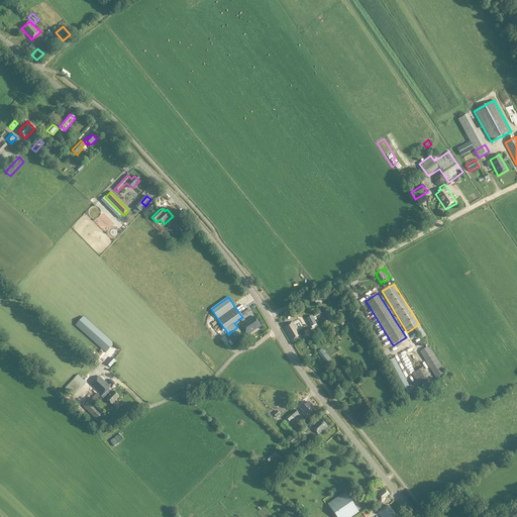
[(364,312),(368,310),(363,303),(358,305),(364,312)]
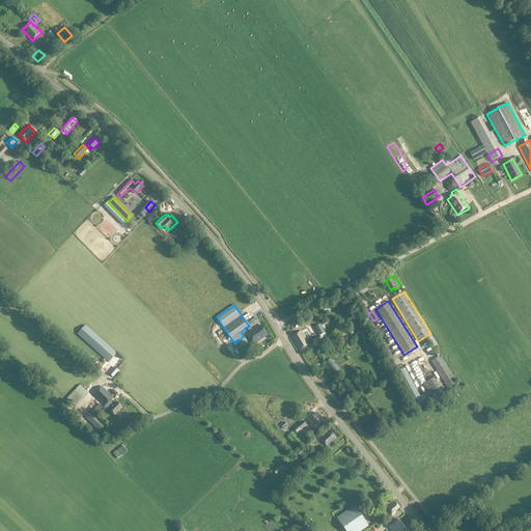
[(243,317),(249,326),(253,323),(256,320),(253,317),(252,318),(249,313),(243,317)]
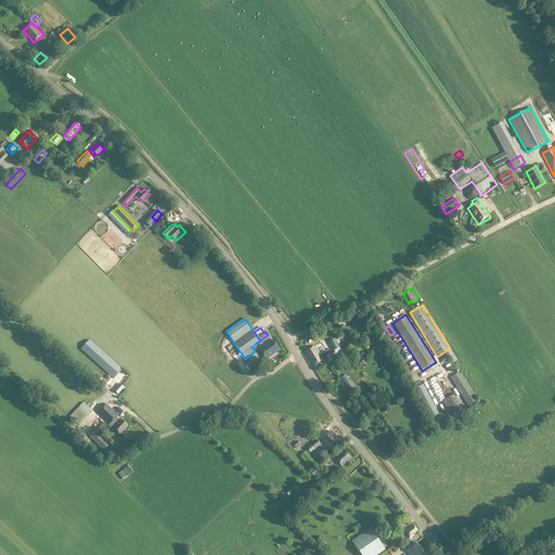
[(357,345),(350,334),(346,337),(351,347),(357,345)]
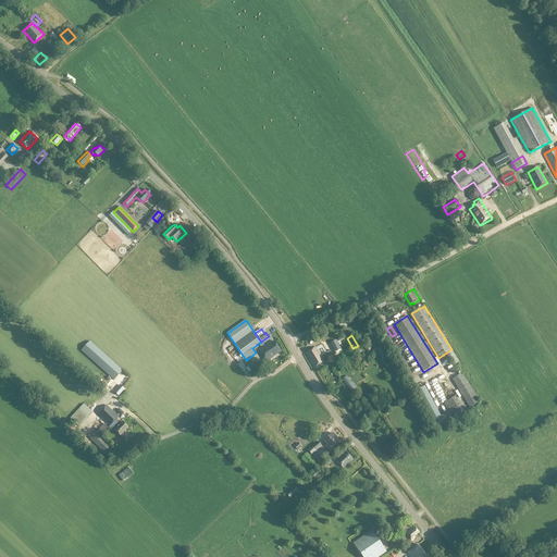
[(81,350),(114,381),(123,371),(89,341),(81,350)]
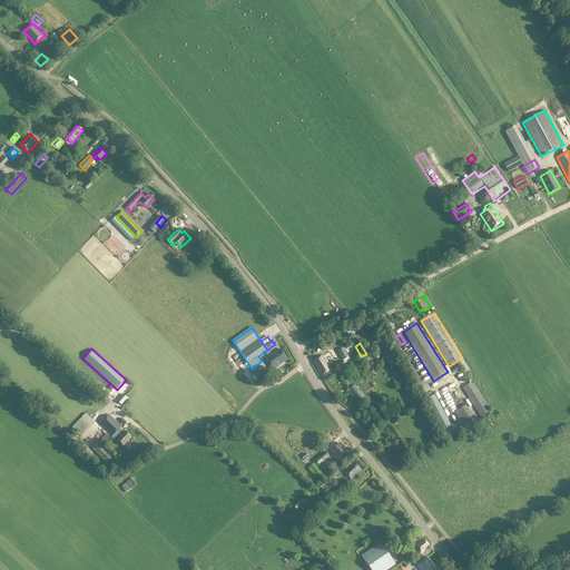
[(343,361),(349,357),(344,349),(337,352),(343,361)]
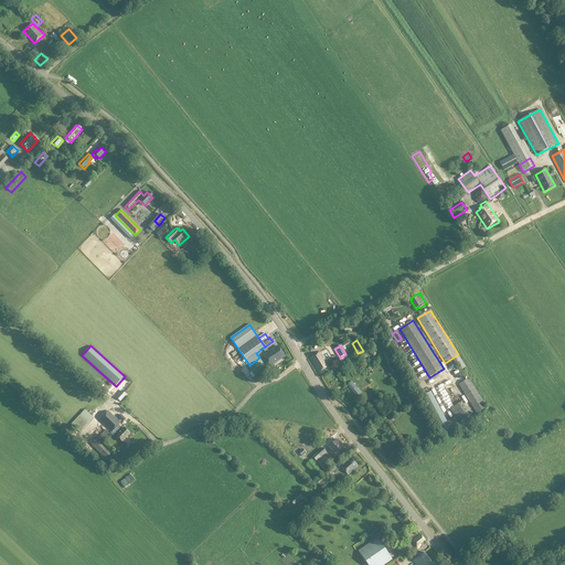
[(278,347),(264,356),(270,366),(285,356),(278,347)]
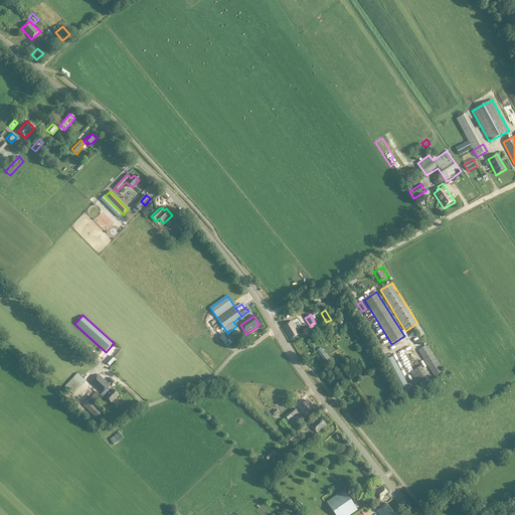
[(291,340),(300,335),(304,333),(305,336),(310,333),(308,329),(307,327),(304,328),(305,330),(303,331),(302,329),(298,331),(292,322),(283,328),(291,340)]
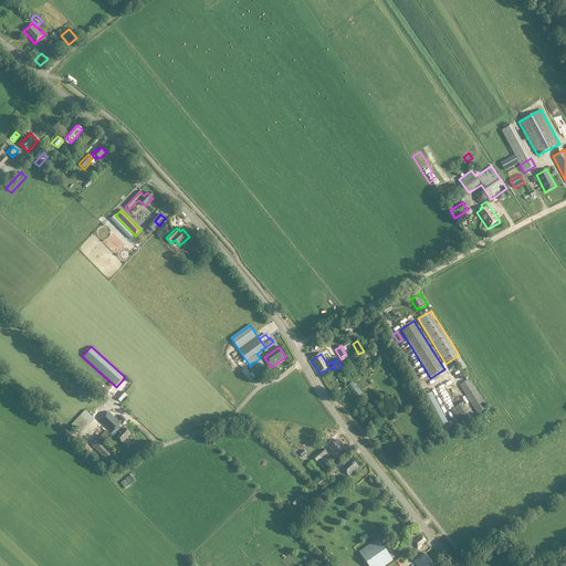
[(478,415),(488,408),(470,379),(460,386),(478,415)]
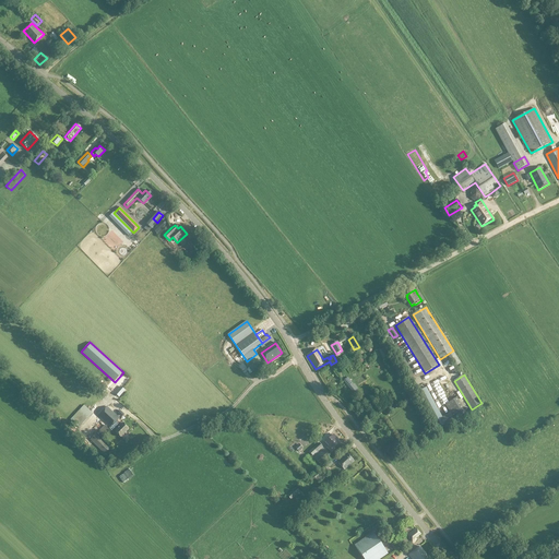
[(354,394),(358,390),(347,378),(343,381),(354,394)]
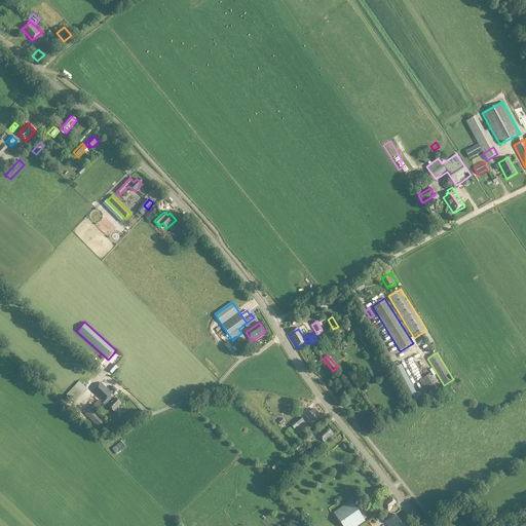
[(412,357),(406,359),(410,370),(411,370),(413,376),(418,374),(412,357)]
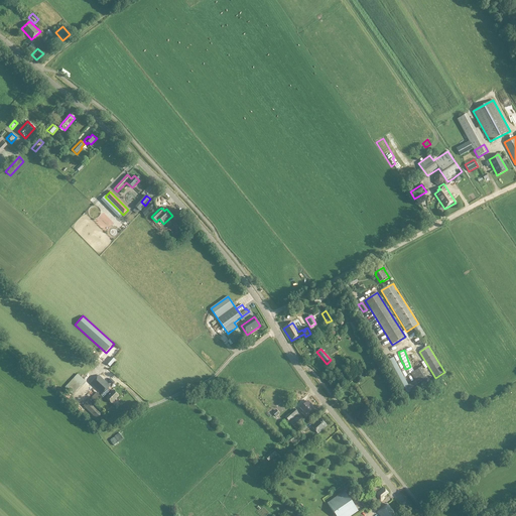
[(111,357),(106,363),(110,367),(115,361),(111,357)]
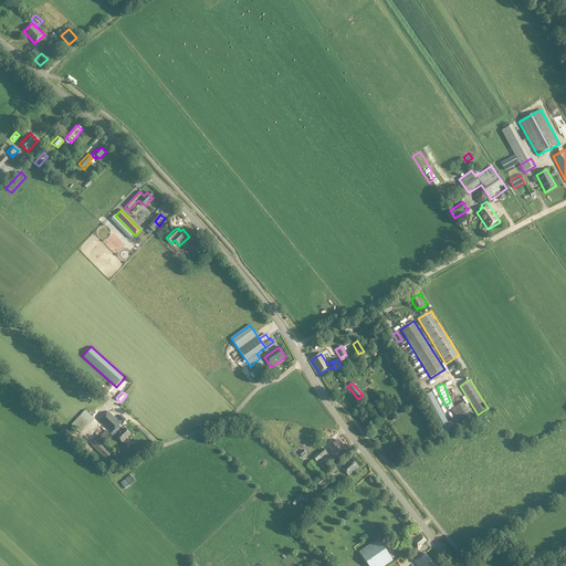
[(431,392),(422,397),(442,435),(459,426),(456,419),(448,422),(431,392)]
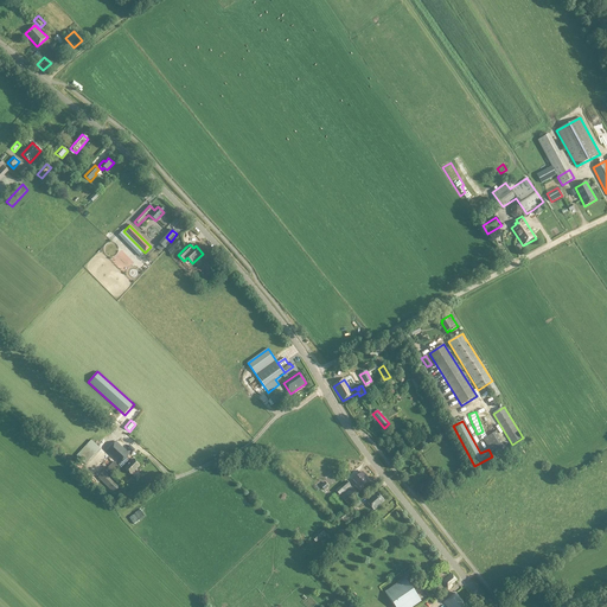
[(468,421),(466,423),(472,436),(475,435),(468,421)]
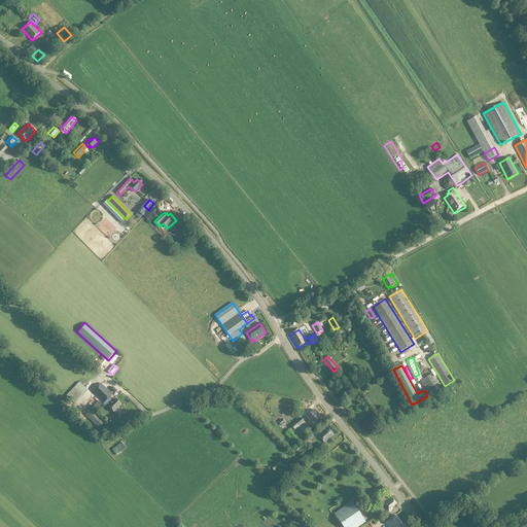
[(428,396),(440,389),(430,375),(420,382),(428,396)]
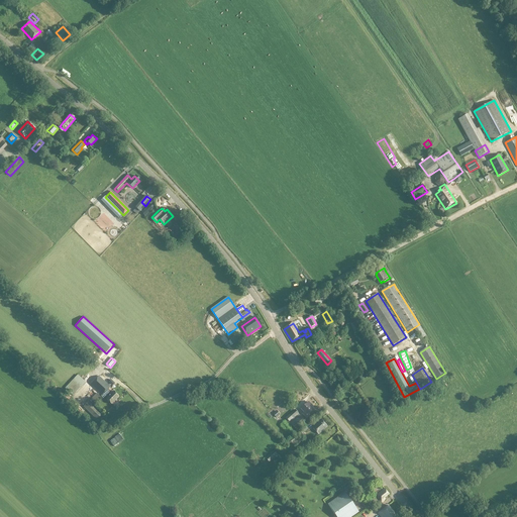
[(78,376),(68,387),(75,394),(86,383),(78,376)]
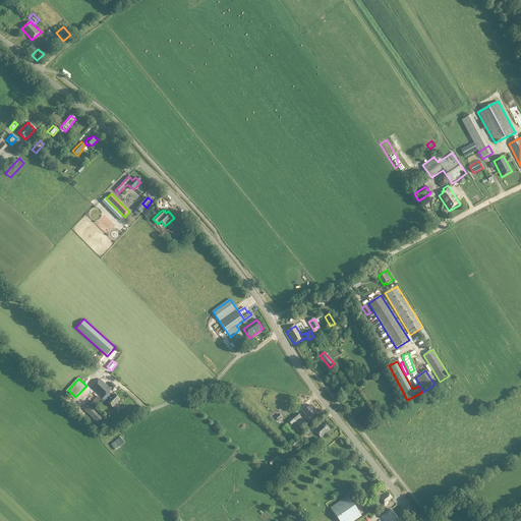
[(115,394),(113,397),(109,393),(112,390),(101,379),(91,388),(102,399),(102,400),(106,404),(108,403),(113,408),(120,400),(115,394)]
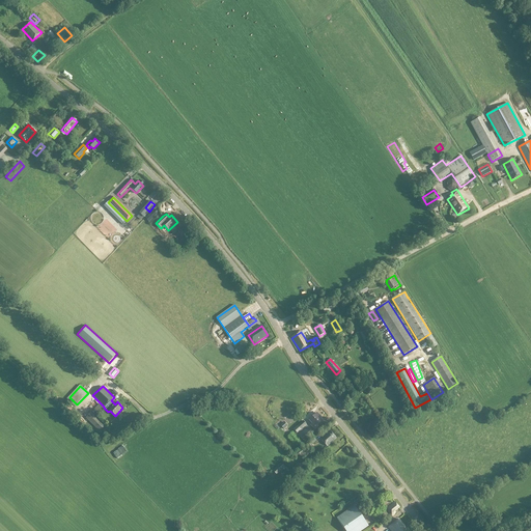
[(459,386),(453,388),(455,395),(463,392),(459,386)]
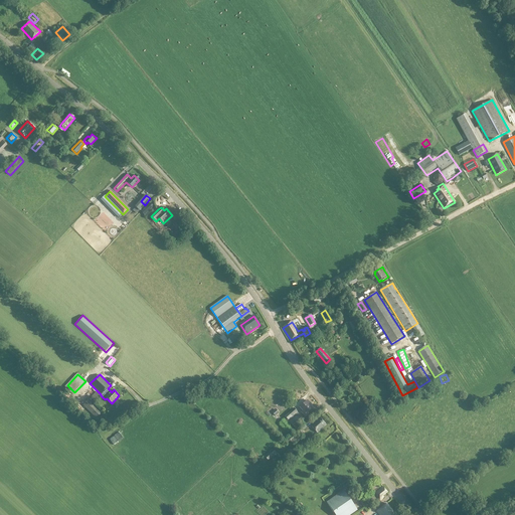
[(95,402),(101,395),(97,391),(91,398),(95,402)]
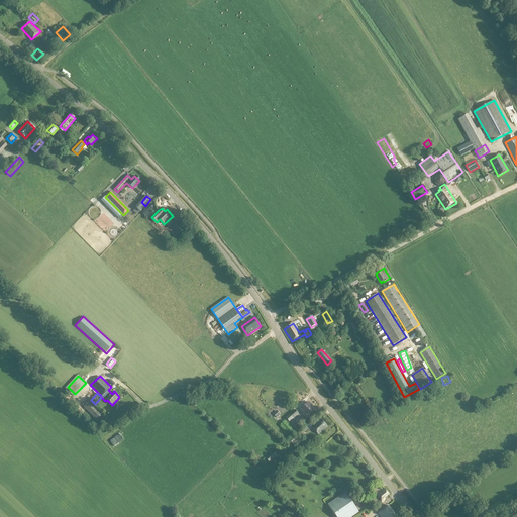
[(97,420),(103,415),(89,401),(84,407),(97,420)]
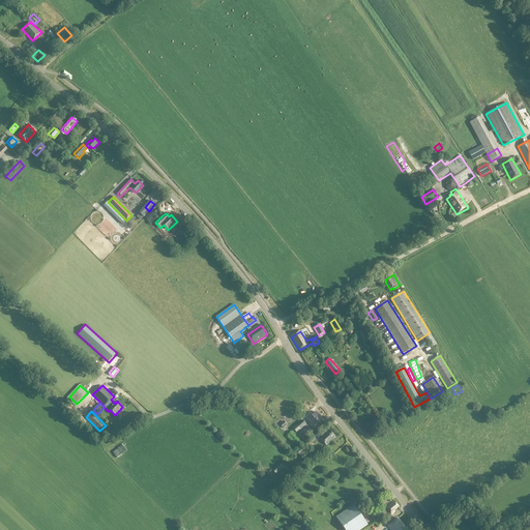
[(308,419),(312,423),(311,424),(314,429),(317,425),(316,424),(321,420),(319,418),(320,416),(317,412),(308,419)]
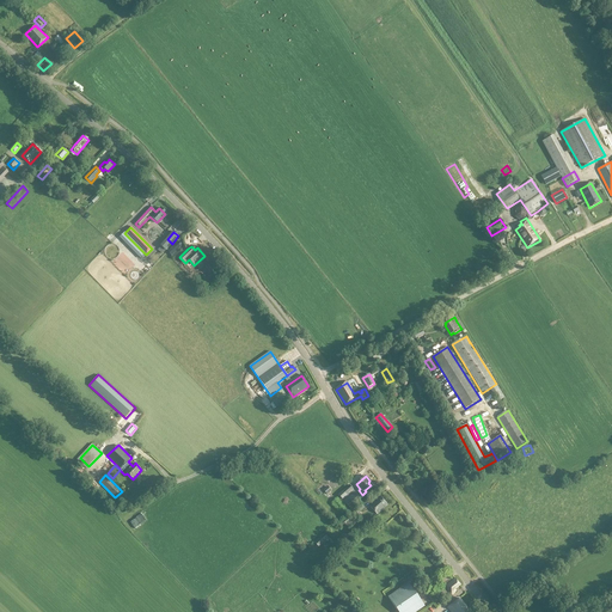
[(342,500),(354,490),(350,485),(338,495),(342,500)]
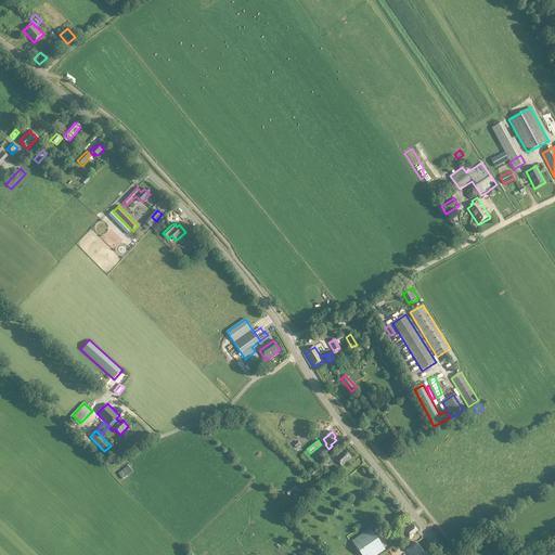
[(319,462),(328,454),(322,447),(312,455),(319,462)]
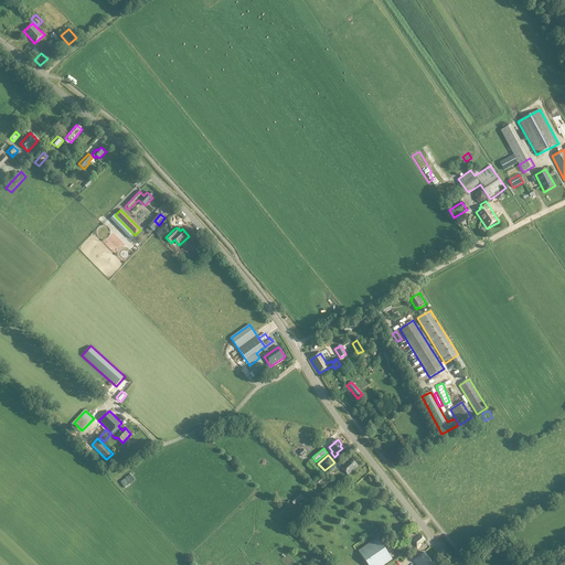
[(307,464),(316,473),(320,469),(311,459),(307,464)]
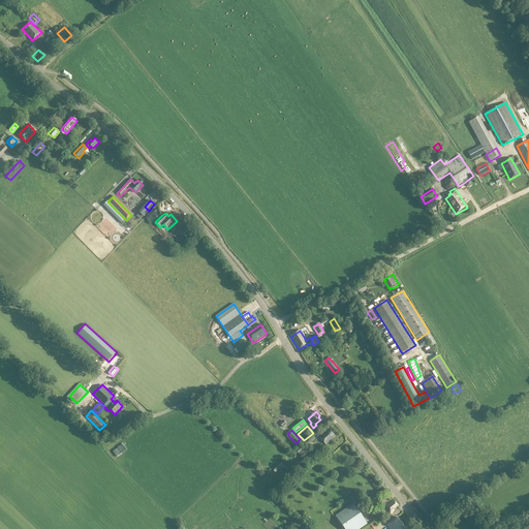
[(325,445),(335,437),(329,430),(319,438),(325,445)]
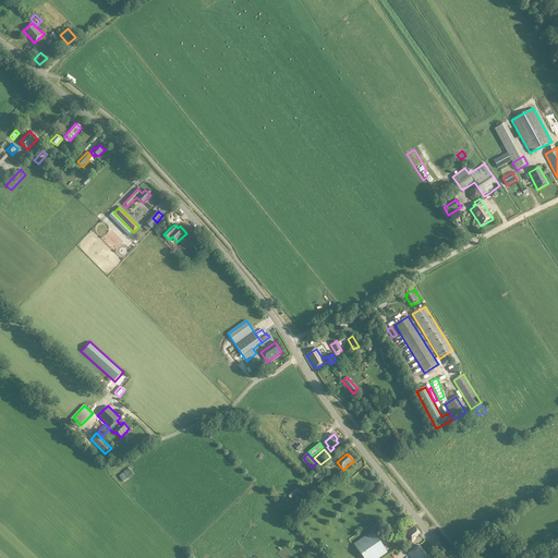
[(326,469),(334,463),(330,459),(323,464),(326,469)]
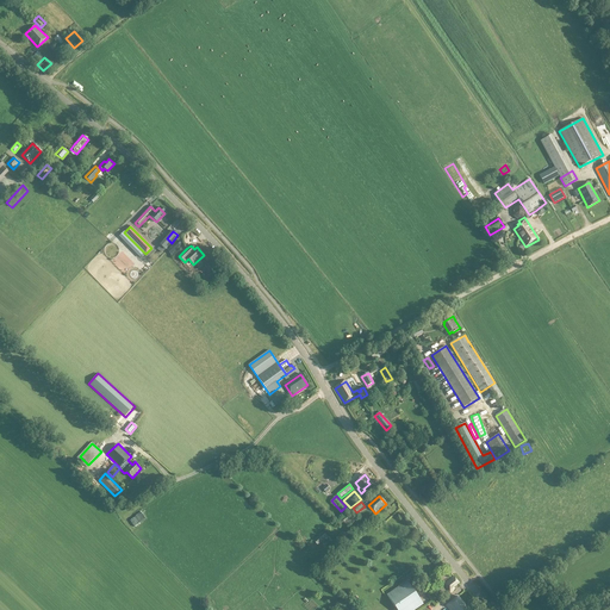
[(129,520),(135,528),(147,520),(141,511),(129,520)]
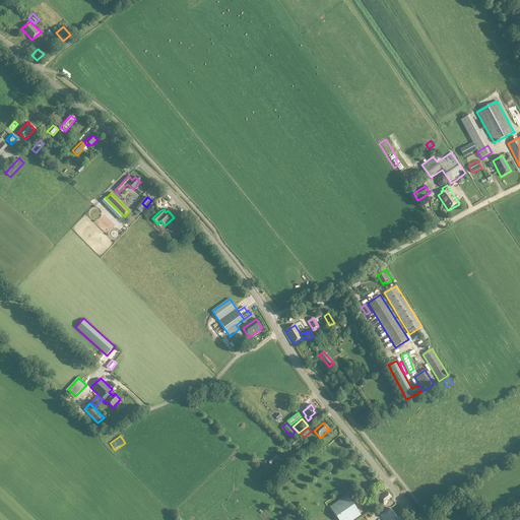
[(275,454),(269,459),(272,463),(278,458),(275,454)]
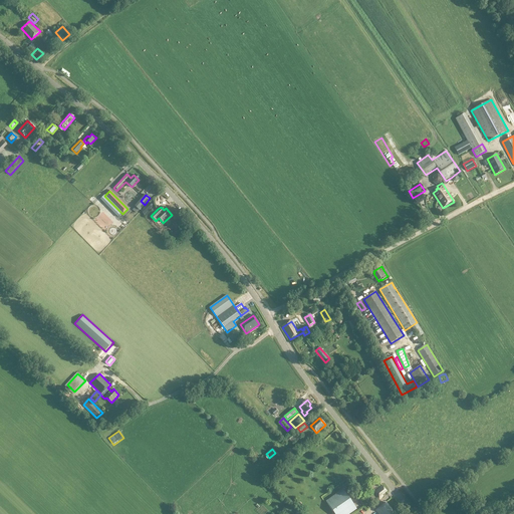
[(383,497),(382,495),(388,491),(382,485),(373,493),(379,500),(383,497)]
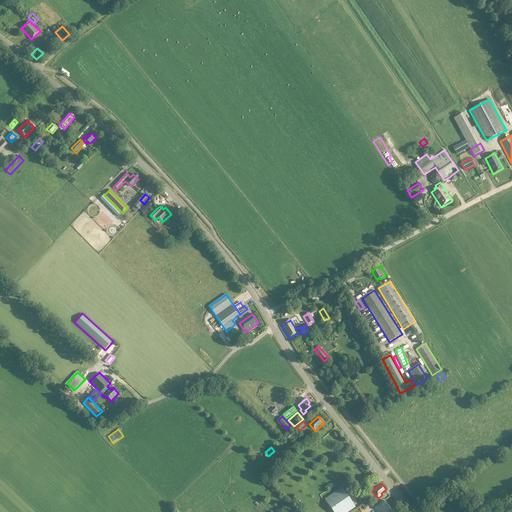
[(333,511),(348,511),(355,507),(342,488),(325,500),(333,511)]
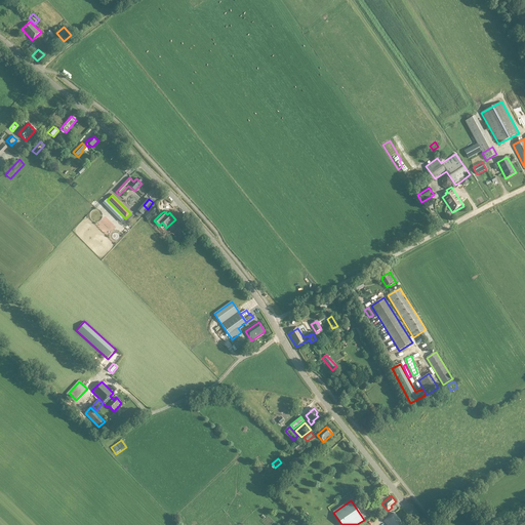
[(387,524),(403,524),(395,514),(385,521),(387,524)]
